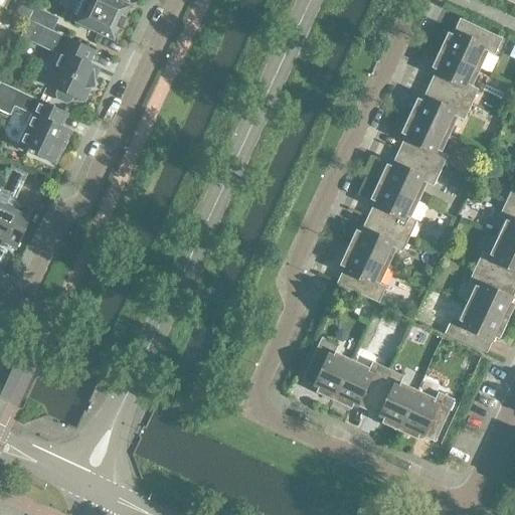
[(117,0),(76,0),(68,18),(113,39),(118,28),(120,28),(124,18),(122,17),(128,6),(117,1),(117,0)]
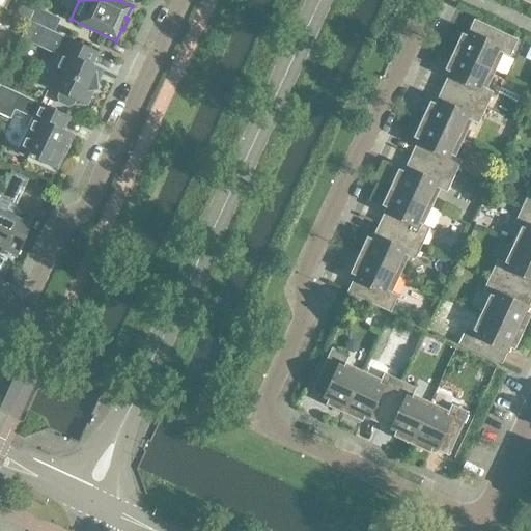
[(59,21),(60,19),(35,7),(29,21),(54,32),(54,30),(53,29),(57,20),(59,21)]
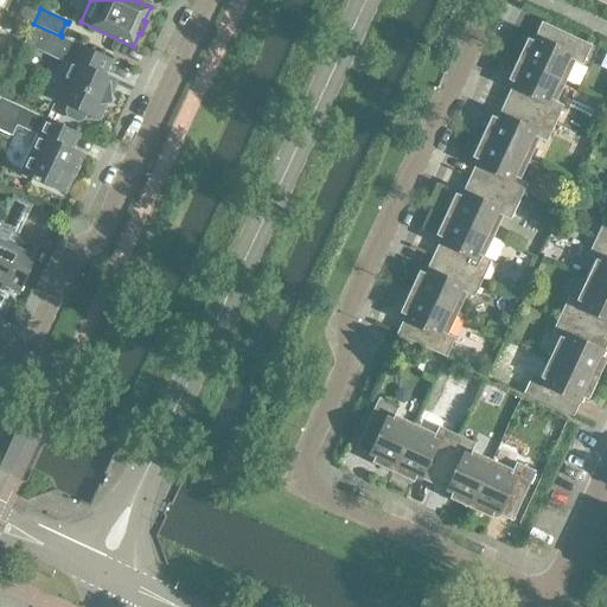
[(526,38),(517,59),(564,82),(574,61),(582,64),(590,45),(541,21),(540,24),(542,25),(537,34),(535,34),(532,40),(526,38)]
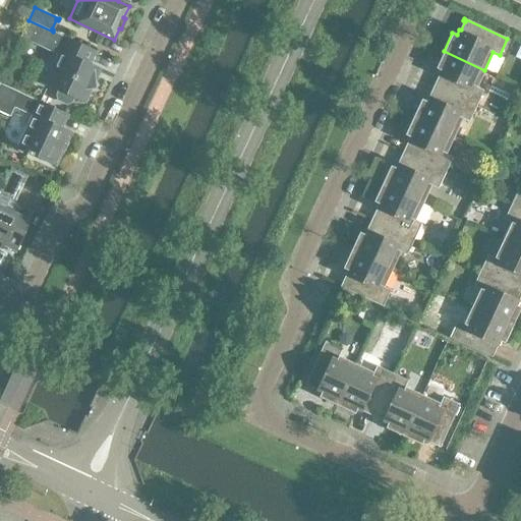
[(95,51),(53,32),(29,20),(20,37),(61,56),(47,85),(59,91),(61,93),(69,97),(72,97),(84,103),(91,89),(95,89),(93,67),(93,66),(89,64),(90,63),(89,62),(93,53),(94,54),(95,51)]
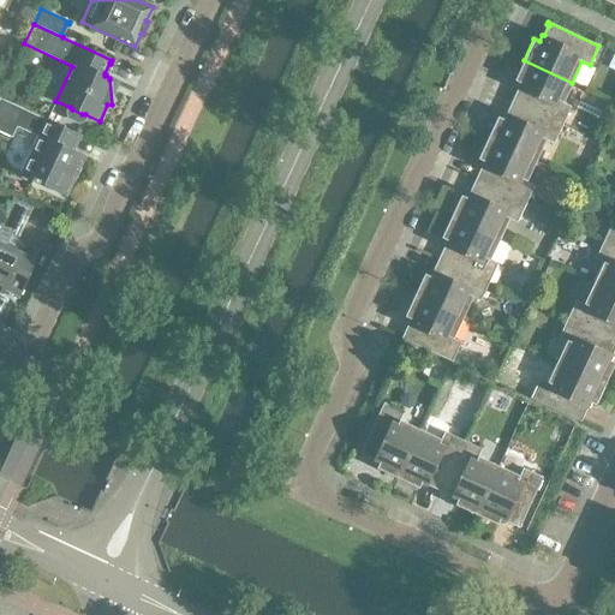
[(562,103),(572,83),(524,60),(514,81),(519,84),(517,90),(518,91),(513,101),(512,101),(512,102),(562,125),(571,107),(562,103)]
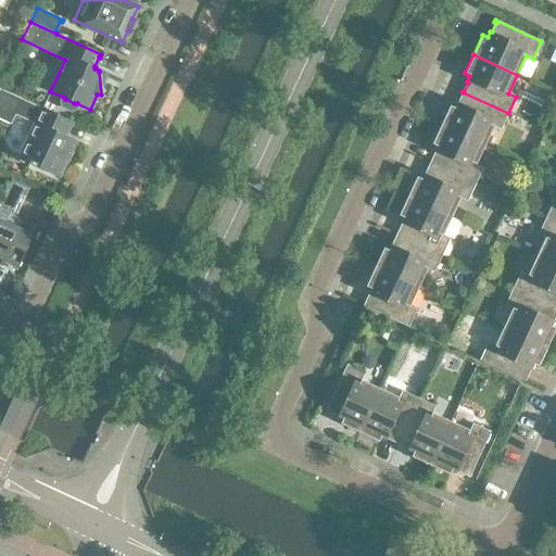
[(2,57),(0,60),(0,64),(7,68),(11,61),(2,57)]
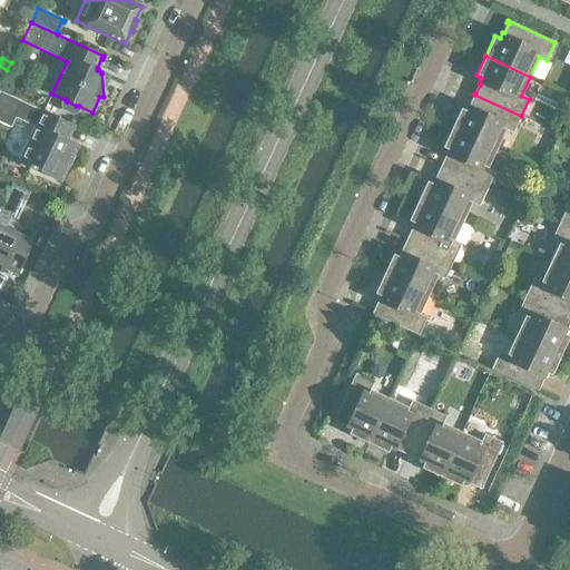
[(65,125),(66,123),(0,91),(0,121),(10,126),(13,117),(36,127),(20,163),(30,167),(29,168),(36,170),(60,182),(77,145),(59,136),(60,135),(59,135),(64,125),(65,125)]
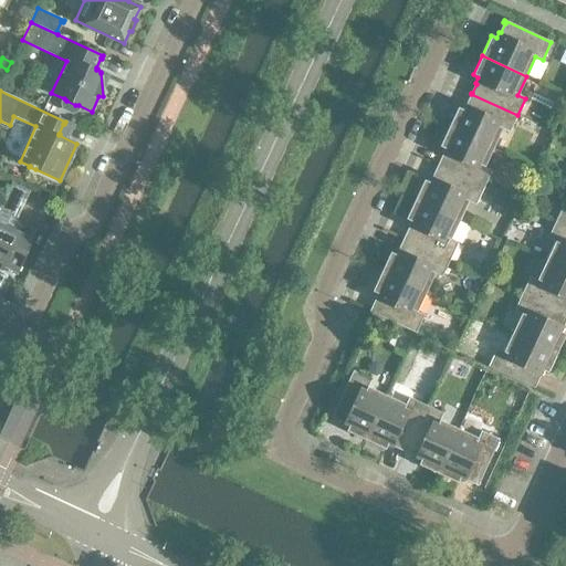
[(509,133),(517,115),(471,94),(470,95),(471,95),(467,105),(465,104),(462,111),(458,107),(449,127),(493,148),(502,129),(509,133)]
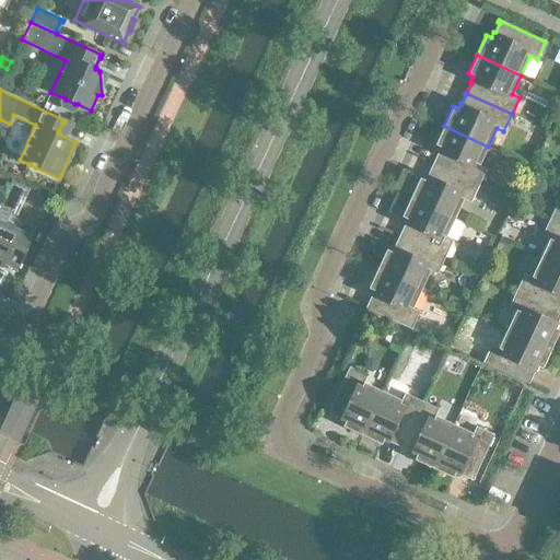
[(479,165),(488,147),(444,126),(434,146),(440,148),(436,154),(438,154),(434,164),(432,163),(432,164),(478,186),(486,168),(479,165)]
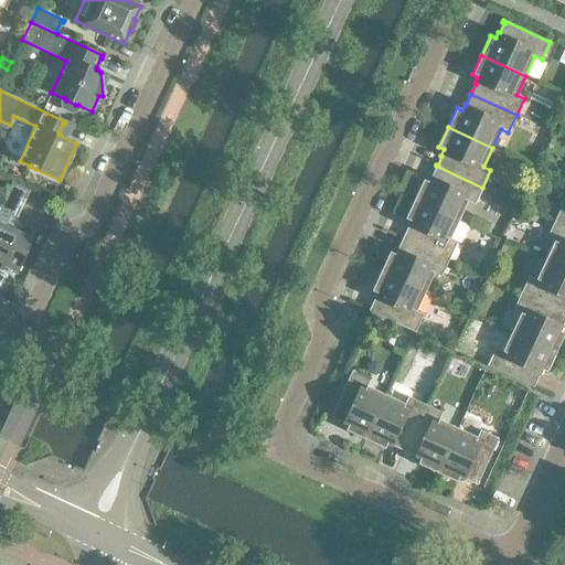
[(475,204),(482,188),(436,166),(435,167),(437,168),(433,177),(432,177),(428,182),(423,180),(414,200),(458,220),(467,201),(475,204)]
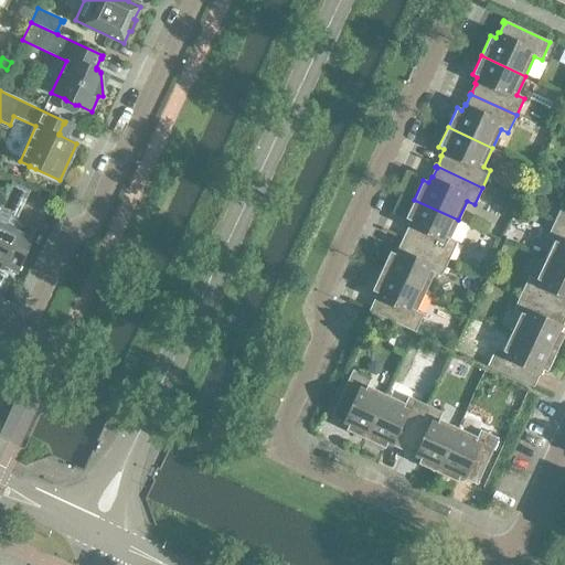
[(0,205),(0,268),(1,269),(3,266),(17,272),(36,228),(16,220),(29,190),(11,182),(0,205)]
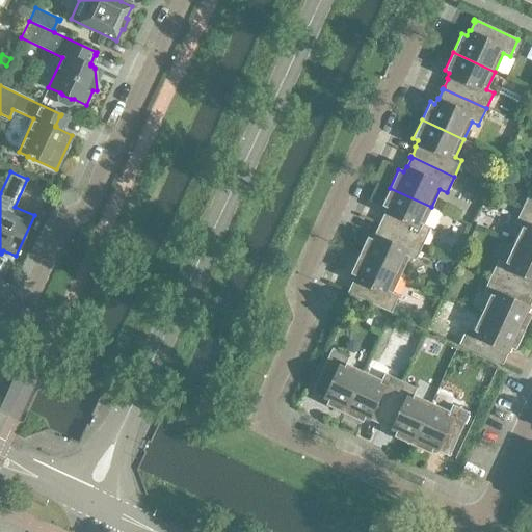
[(423,225),(431,207),(390,188),(381,206),(386,209),(383,214),(384,215),(380,223),(379,222),(378,223),(423,244),(430,229),(423,225)]
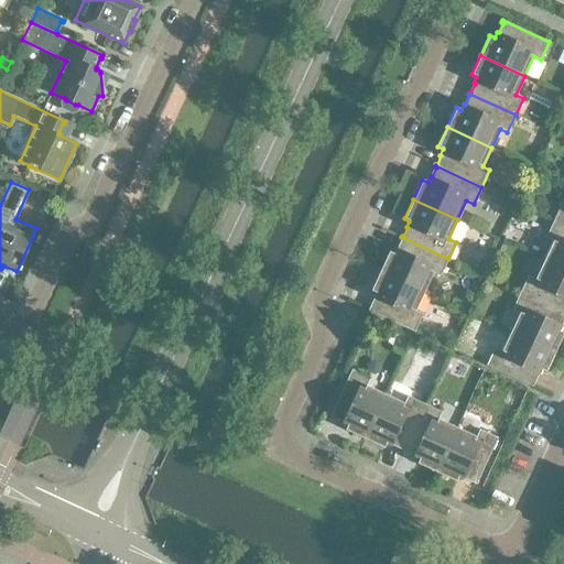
[(563,204),(561,203),(553,220),(563,225),(563,204)]
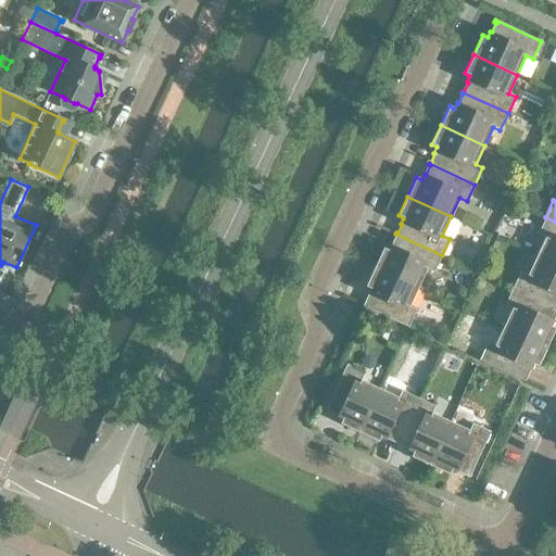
[(555,222),(545,217),(538,235),(544,238),(535,256),(555,265),(555,222)]
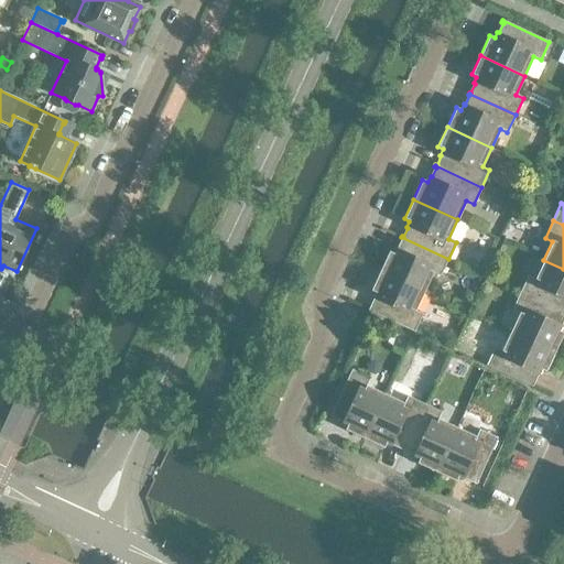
[(440,277),(448,259),(401,237),(401,238),(402,239),(398,248),(397,248),(393,253),(389,251),(380,271),(424,292),(433,273),(440,277)]
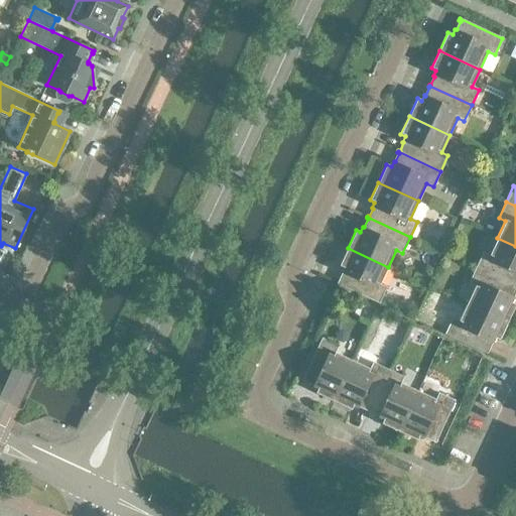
[(515,246),(497,238),(489,255),(483,252),(476,267),(515,286),(515,246)]
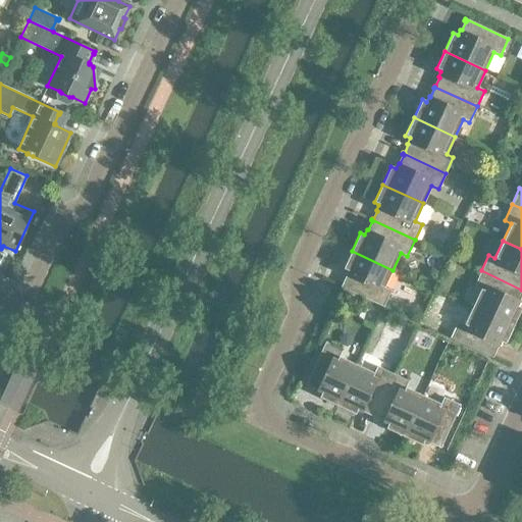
[(384,288),(393,270),(352,251),(343,269),(348,271),(346,276),(347,277),(343,285),(342,285),(341,288),(383,307),(390,291),(384,288)]
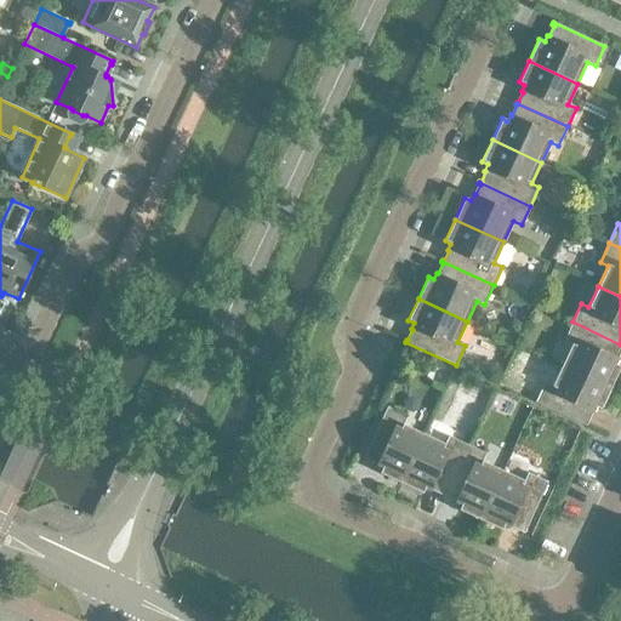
[(620,345),(573,322),(563,341),(571,345),(562,365),(610,388),(620,366),(615,364),(617,358),(616,357),(620,346),(620,345)]
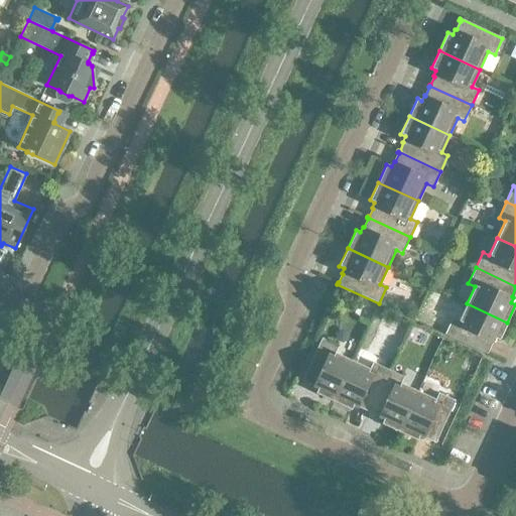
[(499,341),(507,323),(467,303),(459,320),(452,317),(444,335),(487,354),(488,352),(487,352),(491,343),(492,344),(494,338),(499,341)]
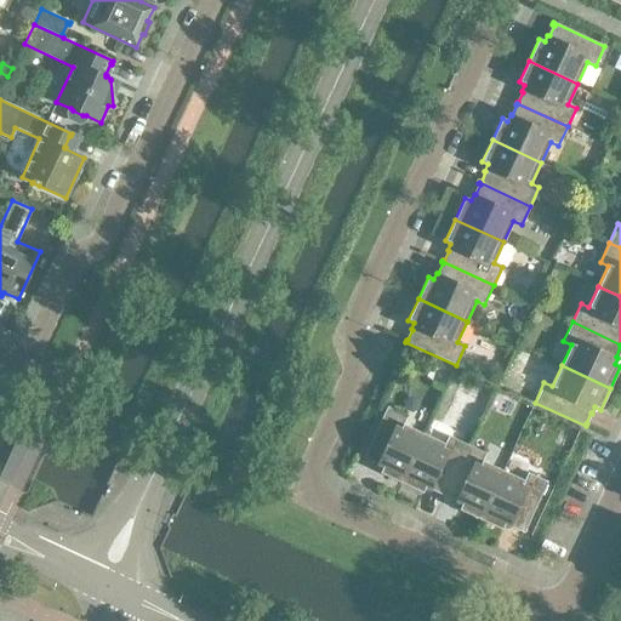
[(402,483),(423,434),(403,425),(406,416),(387,408),(363,459),(365,460),(366,459),(376,463),(375,465),(382,467),(380,473),(402,483)]
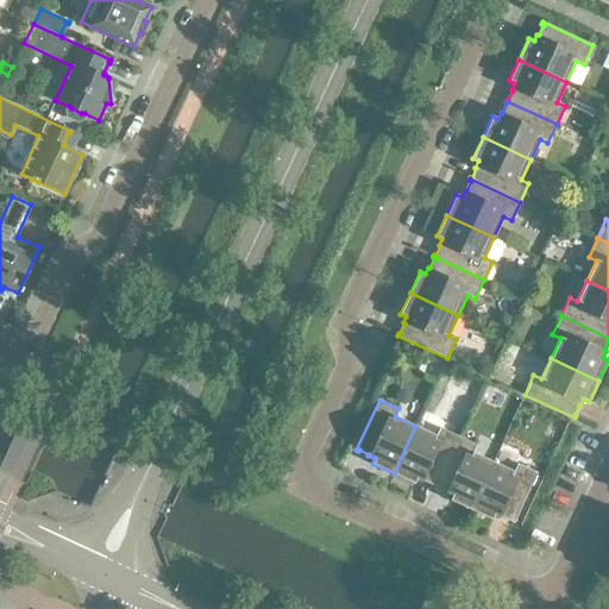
[(434,487),(458,437),(440,427),(437,435),(415,426),(394,473),(414,483),(416,478),(424,481),(425,479),(434,484),(433,485),(434,487)]
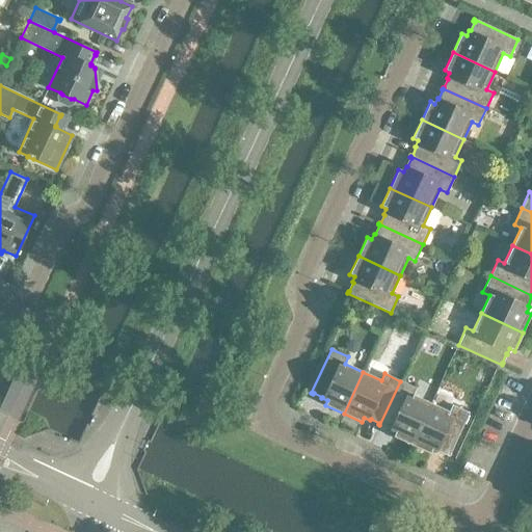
[(411,446),(431,403),(413,395),(416,389),(400,381),(379,425),(380,425),(381,424),(390,428),(390,429),(395,432),(393,436),(411,446)]
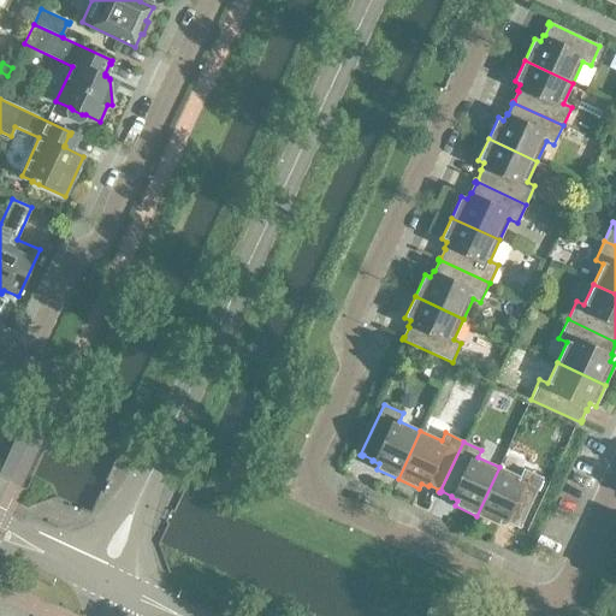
[(520,477),(499,467),(477,516),(497,526),(501,520),(507,523),(508,522),(517,527),(517,528),(520,529),(520,527),(533,498),(543,478),(523,469),(520,477)]
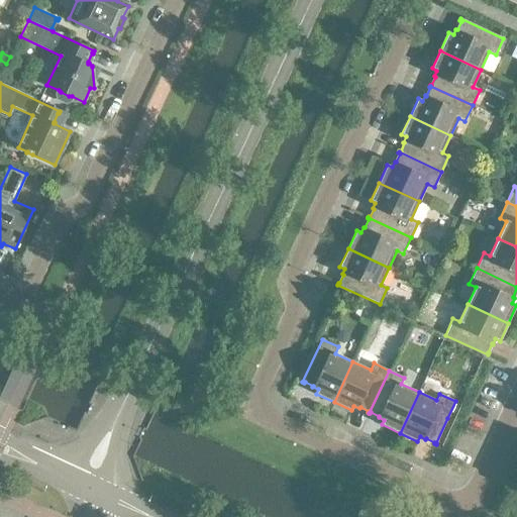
[(453,421),(447,418),(436,442),(442,445),(453,421)]
